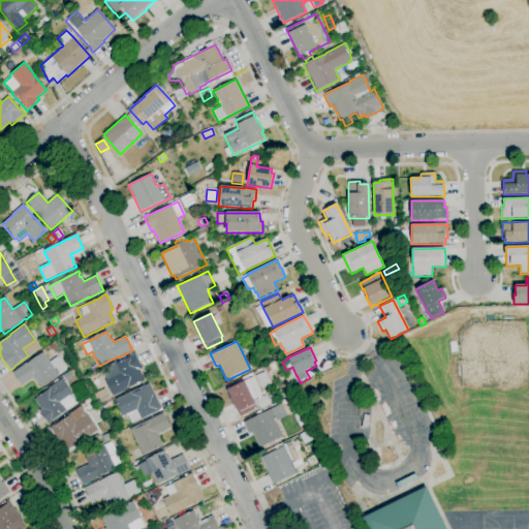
[(40,389),(33,377),(22,385),(12,373),(26,364),(27,364),(42,352),(50,363),(58,358),(66,370),(59,375),(40,389)]
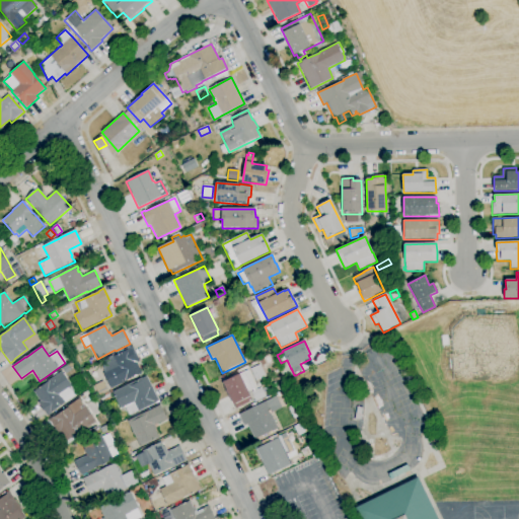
[(110,389),(102,373),(116,366),(112,358),(127,350),(127,349),(132,347),(139,360),(136,362),(137,365),(136,366),(140,374),(126,381),(110,389)]
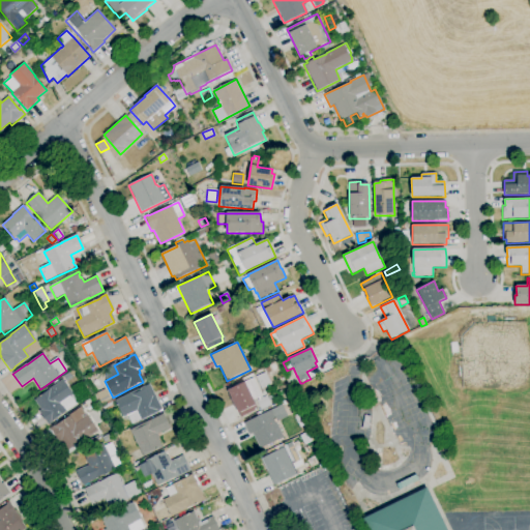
[(261,389),(256,377),(265,373),(263,370),(270,366),(269,365),(274,363),(278,371),(272,373),(272,372),(266,375),(271,385),(261,389)]
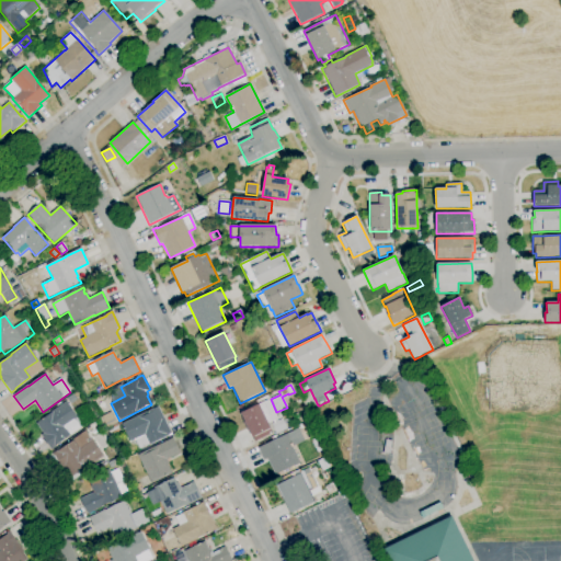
[(254,443),(252,438),(240,414),(259,404),(267,400),(278,422),(282,420),(287,430),(276,435),(272,424),(274,423),(273,422),(268,424),(270,427),(271,427),(272,430),(270,431),(272,434),(254,443)]
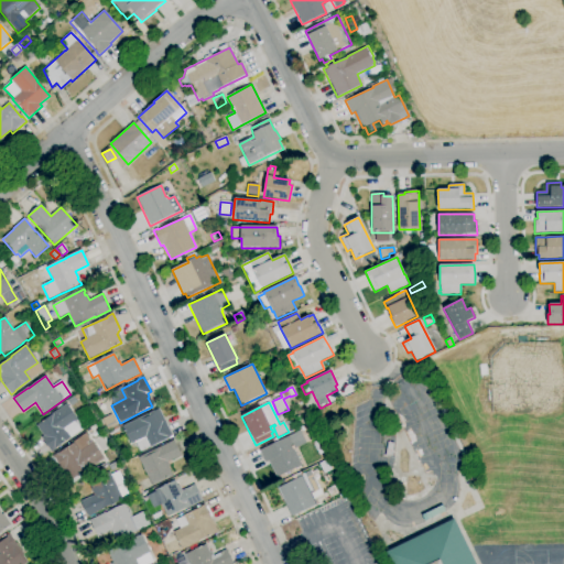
[(51,452),(41,438),(43,436),(36,426),(52,415),(51,414),(66,403),(78,421),(76,422),(82,430),(51,452)]
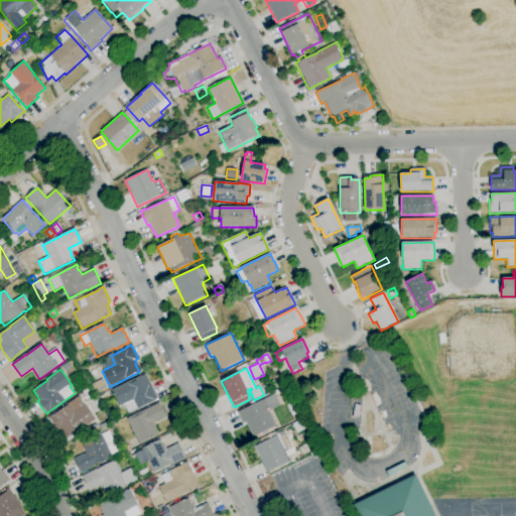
[(137,409),(133,401),(120,407),(112,390),(146,374),(158,400),(137,409)]
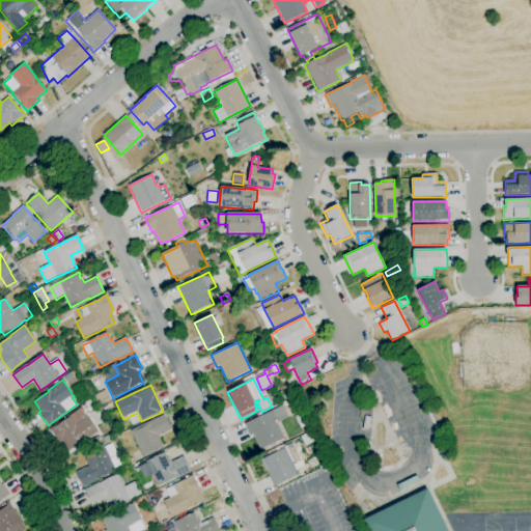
[(105,412),(102,407),(110,402),(113,408),(105,412)]
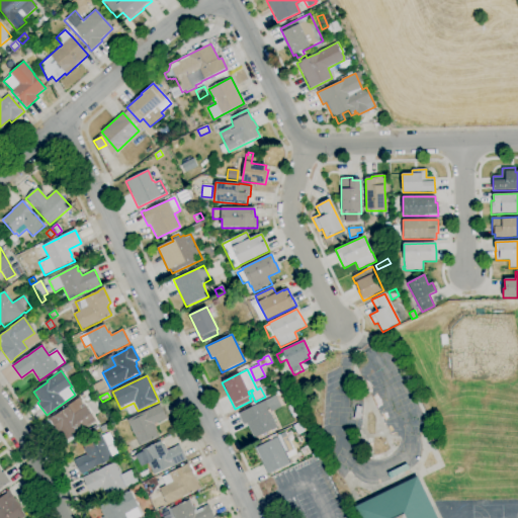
[(254,439),(246,424),(244,425),(238,414),(275,396),(281,408),(270,413),(277,428),(254,439)]
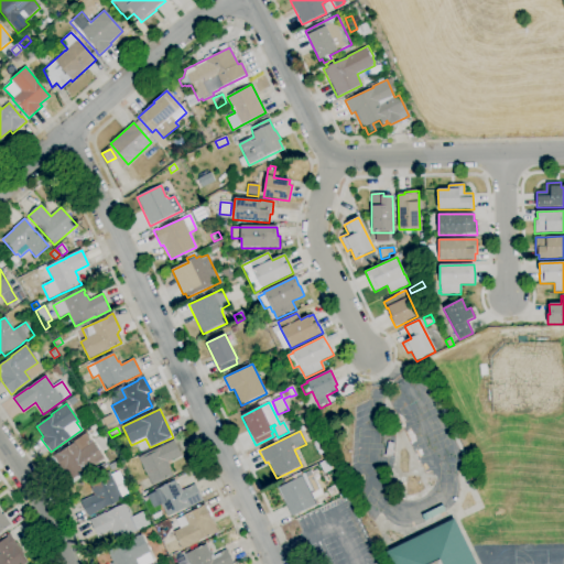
[(74,478),(69,470),(67,472),(66,469),(63,472),(53,456),(58,452),(58,453),(74,443),(74,442),(86,433),(91,443),(93,442),(105,459),(90,469),(89,467),(74,478)]
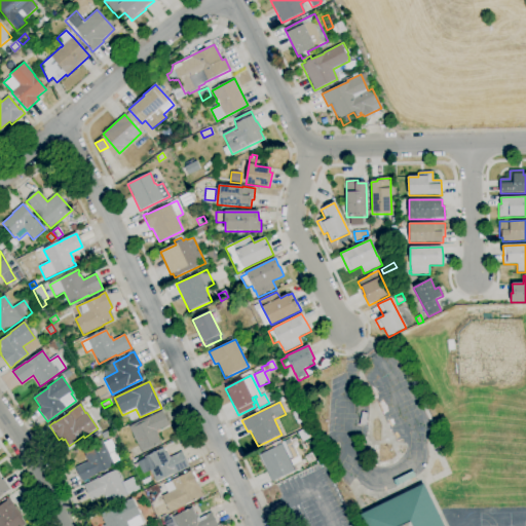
[(295,420),(292,413),(298,410),(301,418),(295,420)]
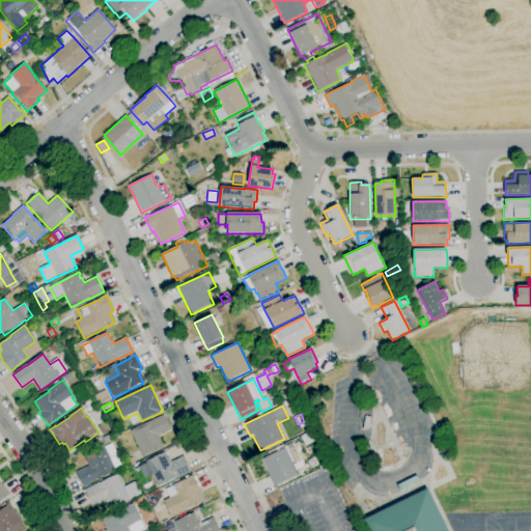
[(143,458),(131,431),(163,415),(170,429),(158,436),(160,439),(159,440),(163,448),(143,458)]
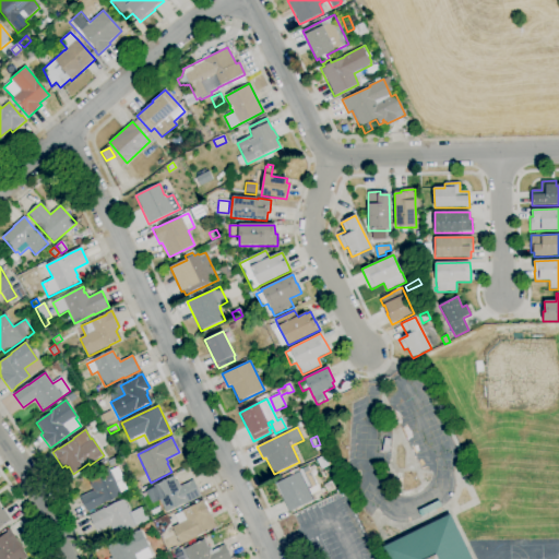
[(109,467),(107,462),(114,458),(117,464),(109,467)]
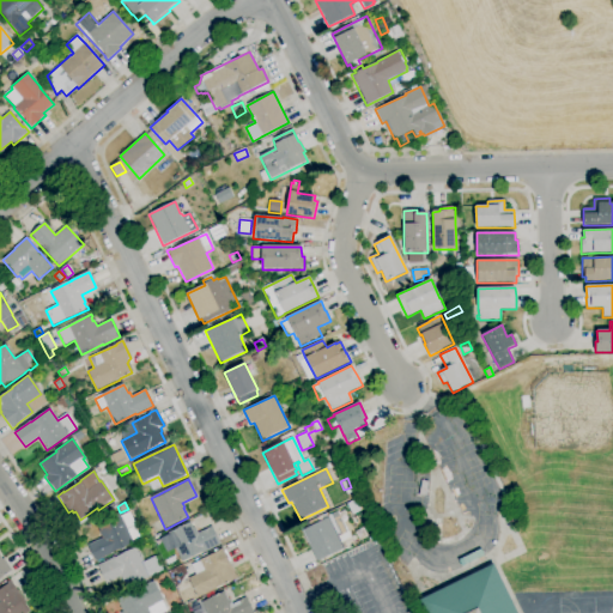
[(96,562),(87,546),(102,538),(96,526),(119,514),(121,517),(129,513),(135,525),(133,526),(139,536),(132,541),(133,542),(96,562)]
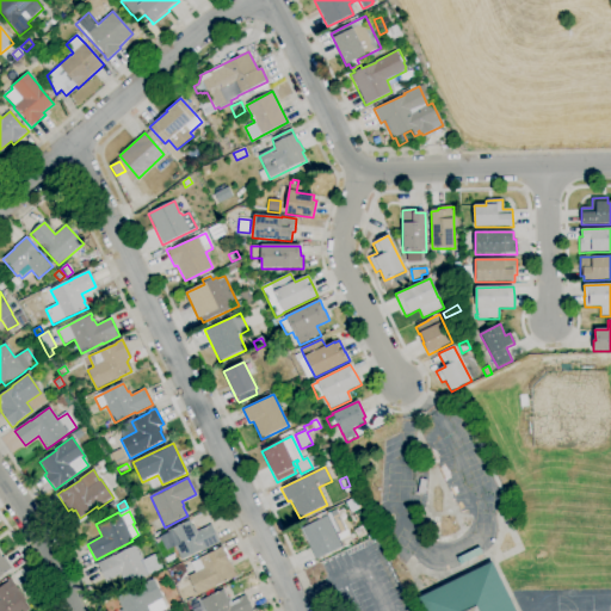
[(316,560),(301,529),(327,517),(341,547),(316,560)]
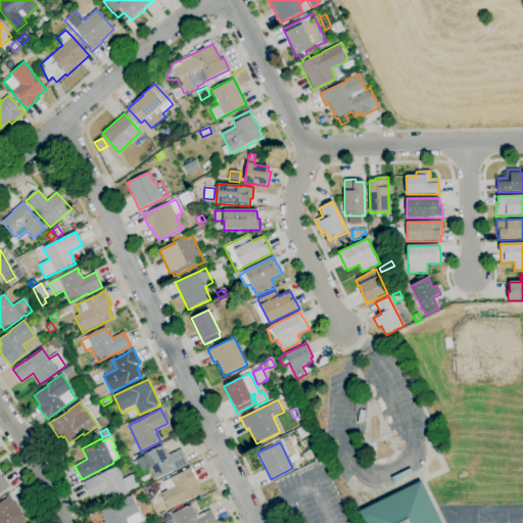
[(155,480),(143,456),(162,445),(164,450),(167,450),(169,456),(181,449),(188,464),(155,480)]
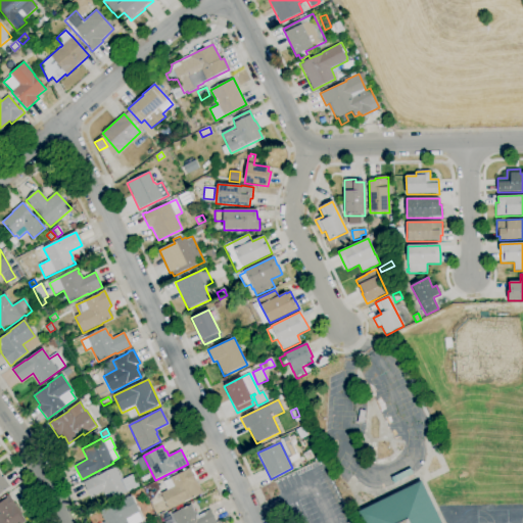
[(108,503),(103,491),(91,497),(83,482),(97,475),(98,476),(115,467),(128,492),(108,503)]
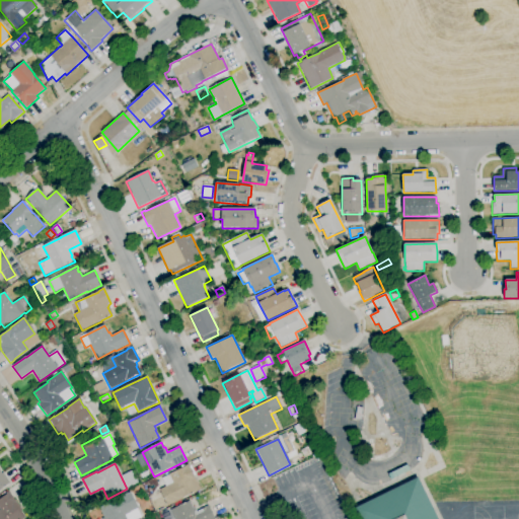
[(167,507),(159,490),(165,487),(161,478),(168,475),(168,474),(183,467),(183,466),(189,464),(201,491),(167,507)]
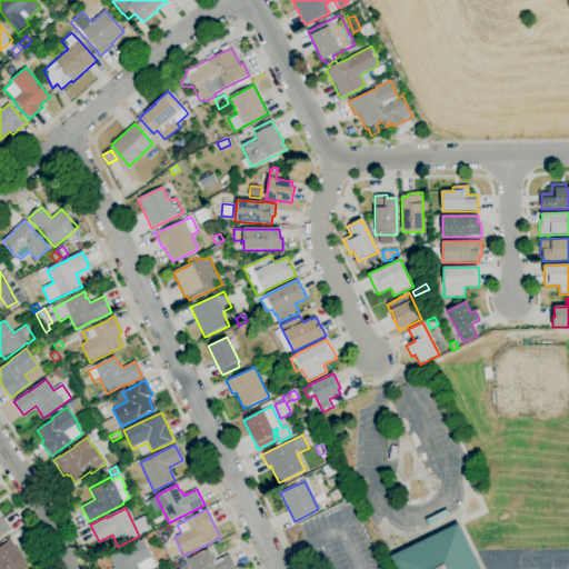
[(0,516),(2,519),(3,519),(11,529),(0,537),(0,516)]
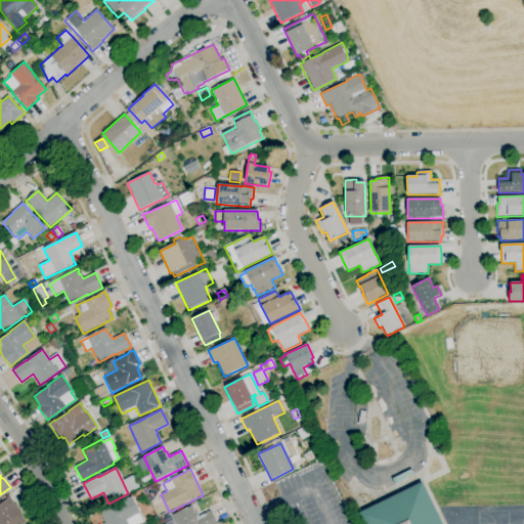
[(363,523),(359,514),(423,483),(442,523),(363,523)]
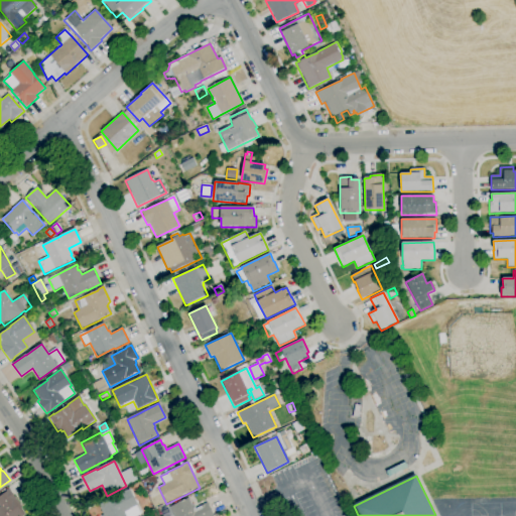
[(23,515),(0,515),(0,496),(6,492),(5,491),(8,489),(15,498),(22,508),(21,509),(25,515),(23,515)]
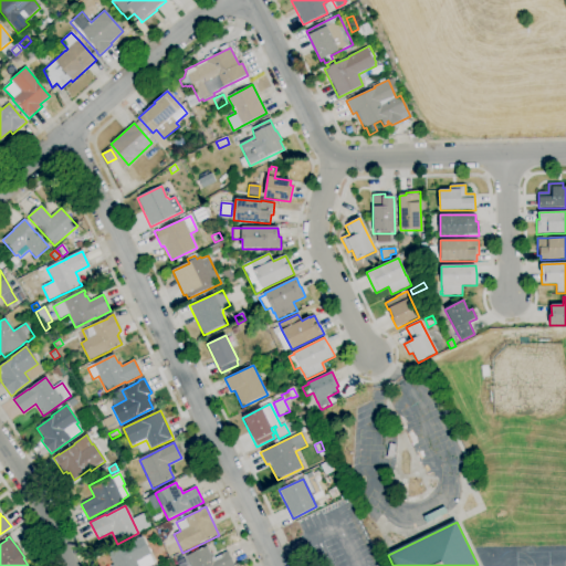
[(111,565),(113,565),(108,554),(125,546),(124,545),(143,536),(150,555),(136,562),(138,565),(111,565)]
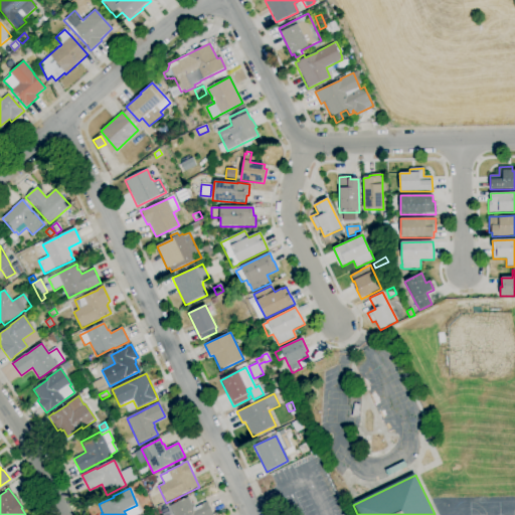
[(173,514),(169,506),(188,497),(191,504),(193,504),(195,508),(207,502),(213,514),(173,514)]
